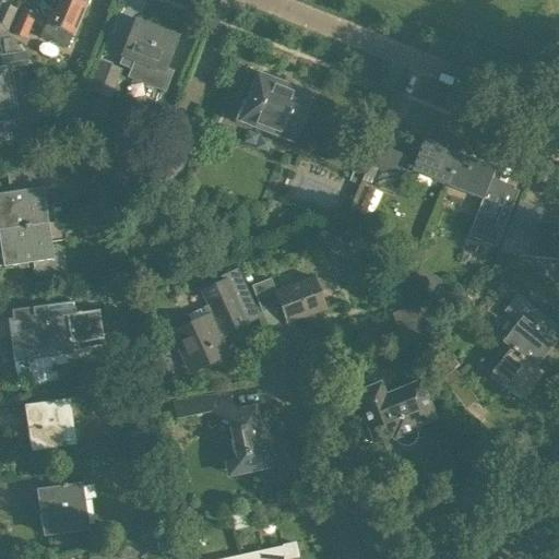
[(55,0),(40,37),(67,48),(85,4),(88,6),(90,2),(84,0),(55,0)]
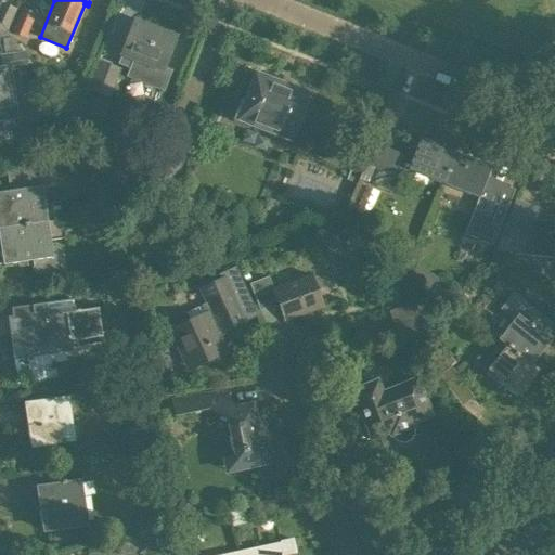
[(0,34),(7,33),(16,9),(1,3),(0,7),(0,34)]
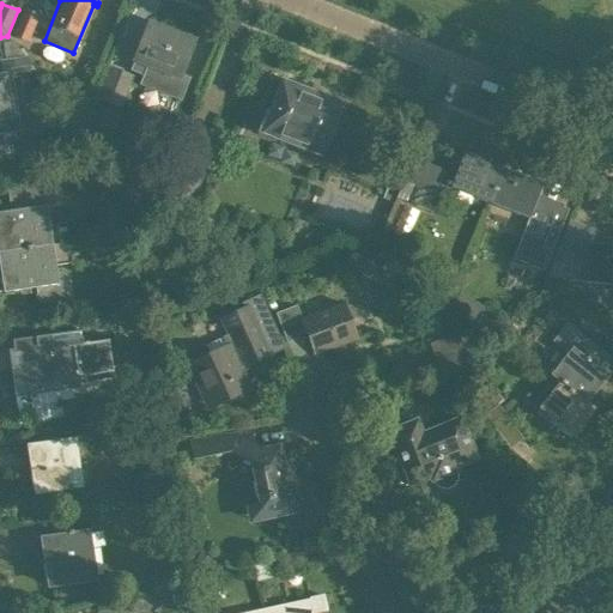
[(13,37),(28,43),(38,17),(24,11),(13,37)]
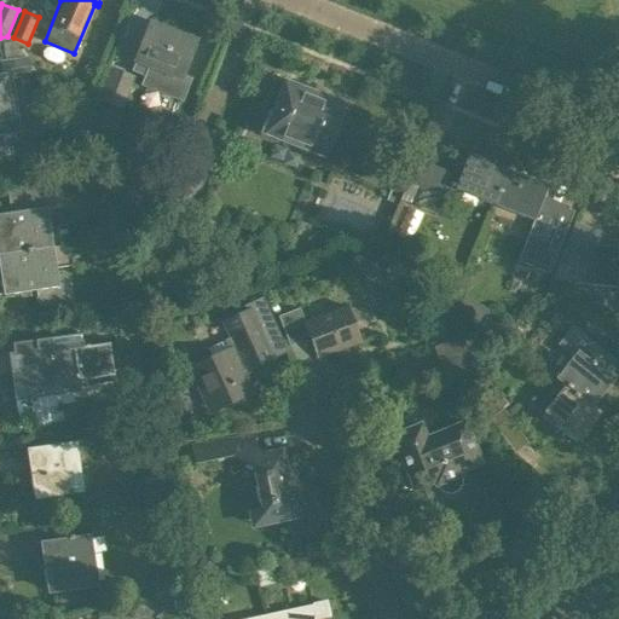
[(150,24),(131,73),(144,77),(149,67),(180,80),(190,56),(195,42),(192,41),(192,42),(151,25),(150,24)]
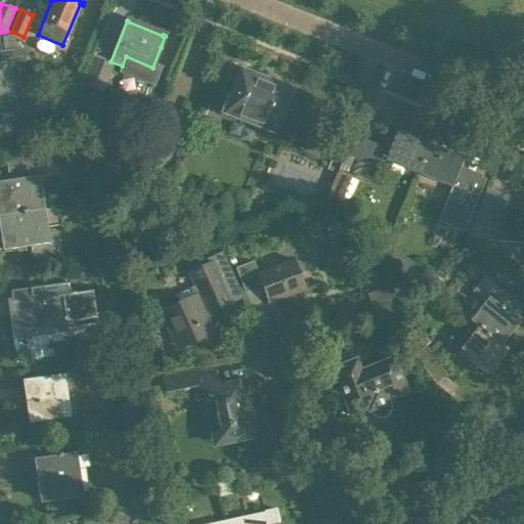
[(0,99),(8,99),(5,82),(14,81),(12,66),(32,62),(23,51),(10,36),(2,37),(4,53),(1,54),(2,67),(0,67),(0,99)]
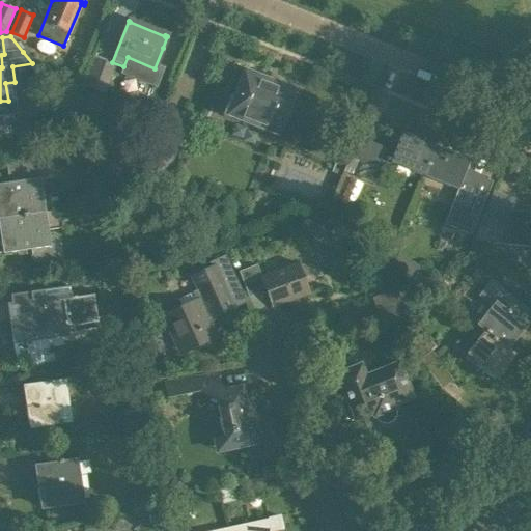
[(83,86),(103,93),(113,66),(93,59),(83,86)]
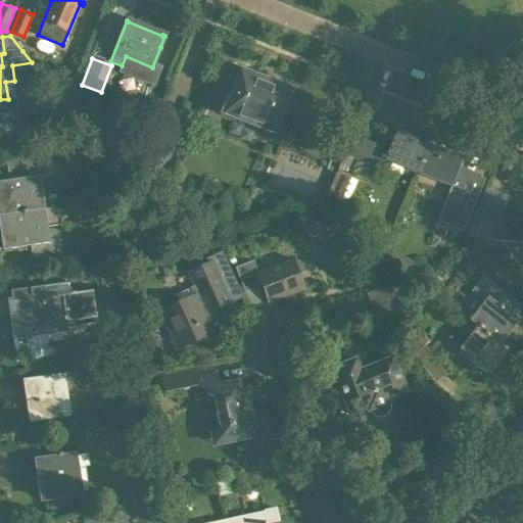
[(227,97),(221,111),(274,133),(290,90),(240,70),(240,72),(231,67),(221,95),(227,97)]
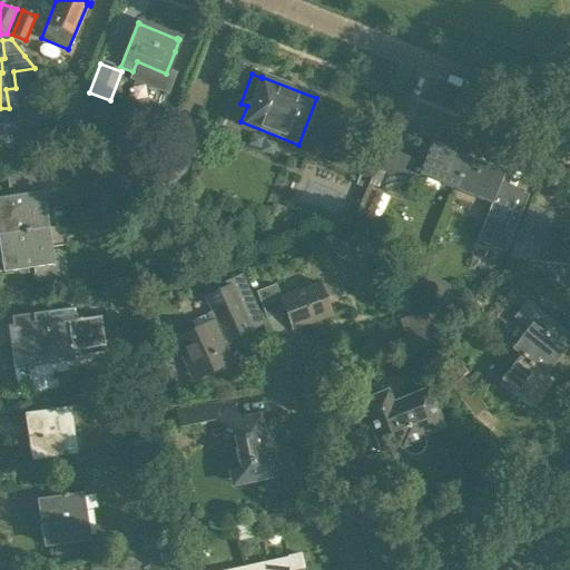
[(383,147),(367,185),(400,197),(411,169),(420,173),(419,176),(426,179),(423,186),(436,192),(440,184),(454,190),(468,157),(431,143),(423,163),(383,147)]
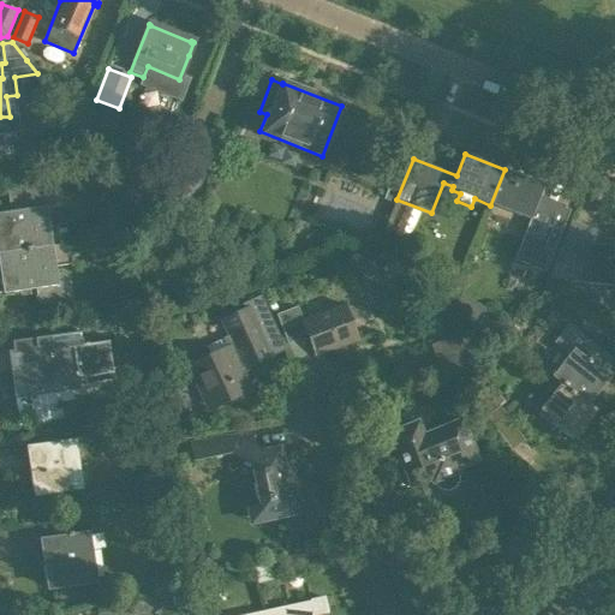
[(173,155),(150,218),(183,230),(206,167),(173,155)]
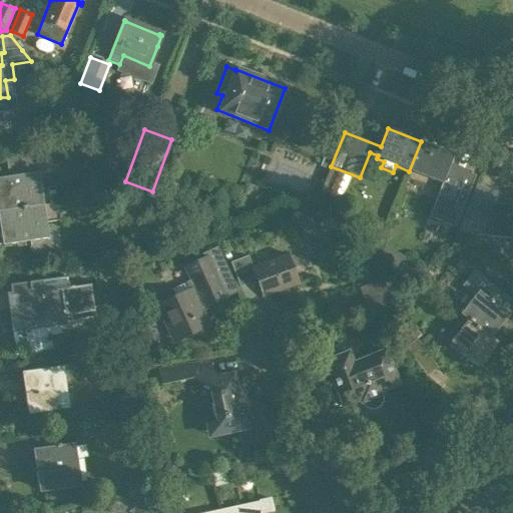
[(421,141),(409,171),(442,183),(443,181),(450,184),(443,203),(435,200),(428,218),(454,229),(474,177),(448,167),(453,154),(421,141)]
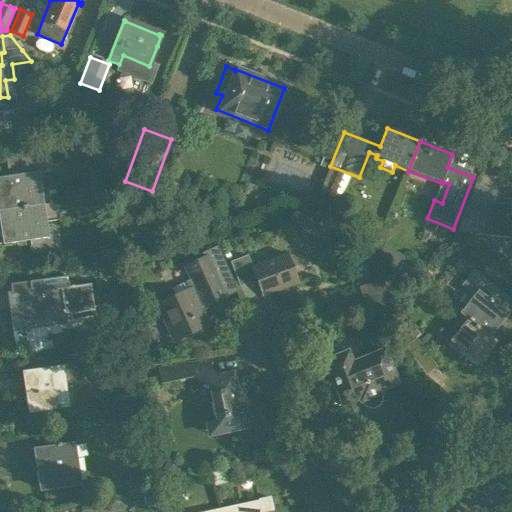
[(0,178),(0,211),(57,203),(54,187),(41,189),(38,174),(52,172),(48,151),(17,156),(20,175),(0,178)]
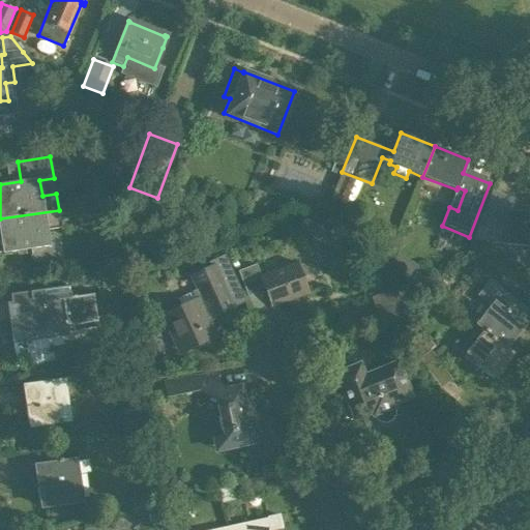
[(471,241),(529,246),(529,213),(511,212),(513,200),(492,192),(482,214),(471,241)]
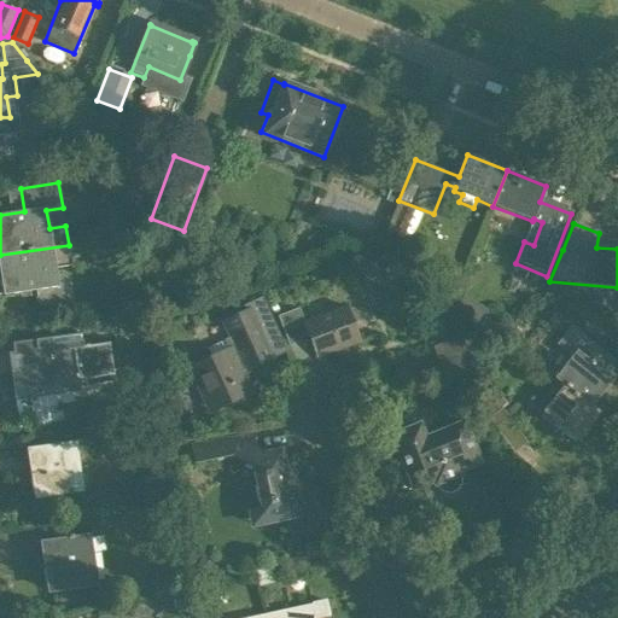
[(69,245),(0,255),(0,279),(3,296),(36,291),(38,302),(42,305),(73,302),(69,275),(62,270),(56,272),(56,269),(71,266),(69,245)]
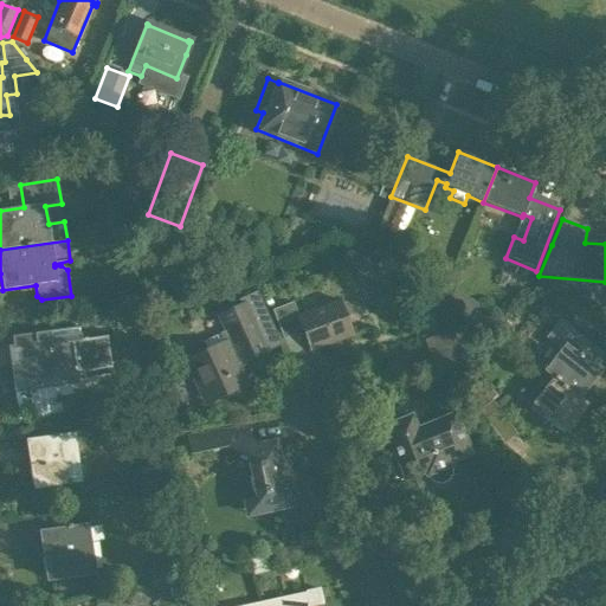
[(207,350),(191,358),(211,401),(245,386),(236,365),(281,346),(258,290),(239,297),(242,303),(220,311),(229,329),(202,341),(207,350)]
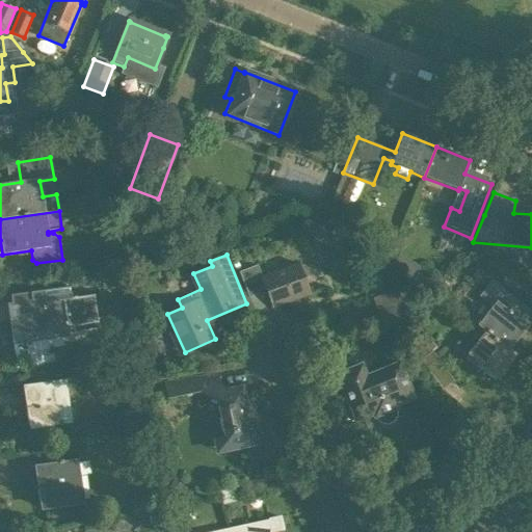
[(411,261),(405,272),(416,277),(422,266),(411,261)]
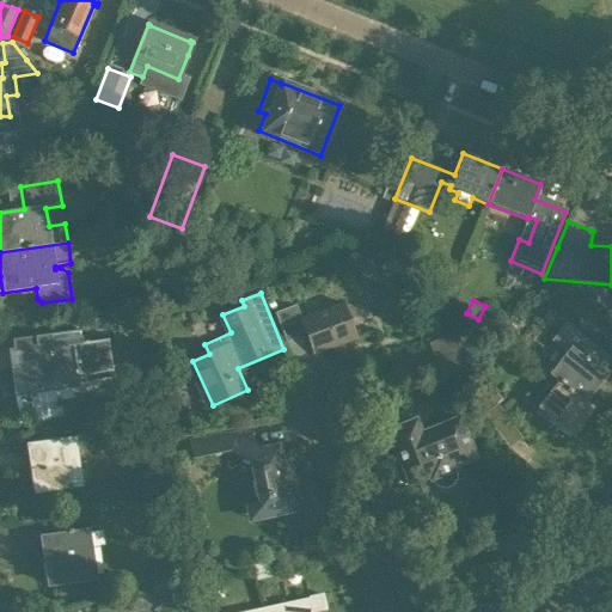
[(305,335),(313,355),(355,340),(342,304),(300,319),(295,305),(274,313),(286,343),(305,335)]
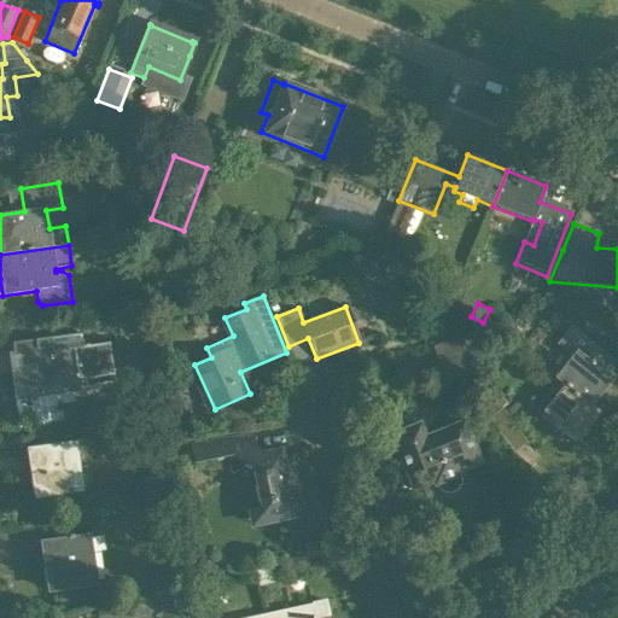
[(600,320),(596,332),(613,338),(617,326),(600,320)]
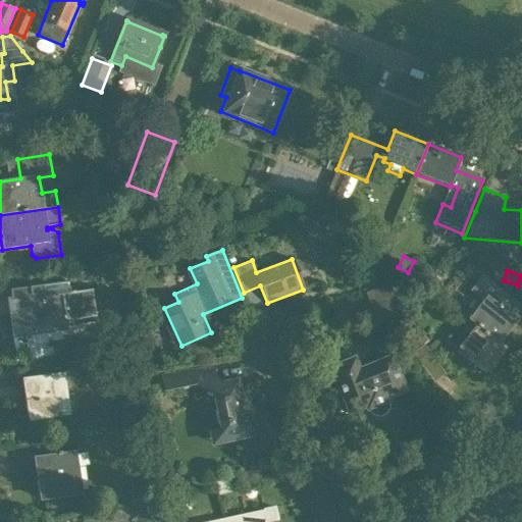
[(483,301),(469,318),(477,324),(500,344),(517,321),(500,308),(509,297),(481,275),(470,291),(483,301)]
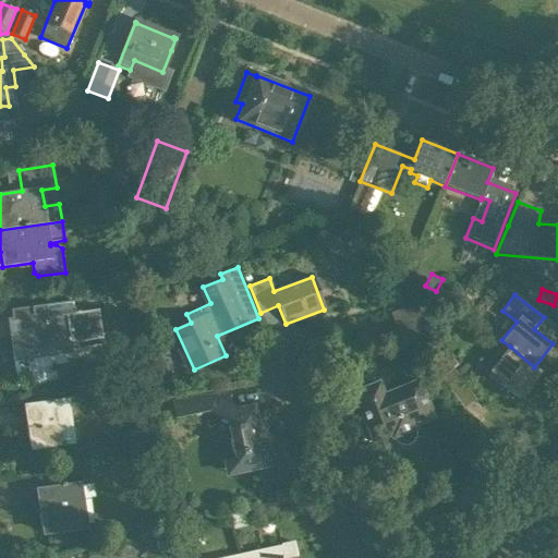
[(392,314),(401,337),(409,334),(413,343),(429,338),(416,305),(392,314)]
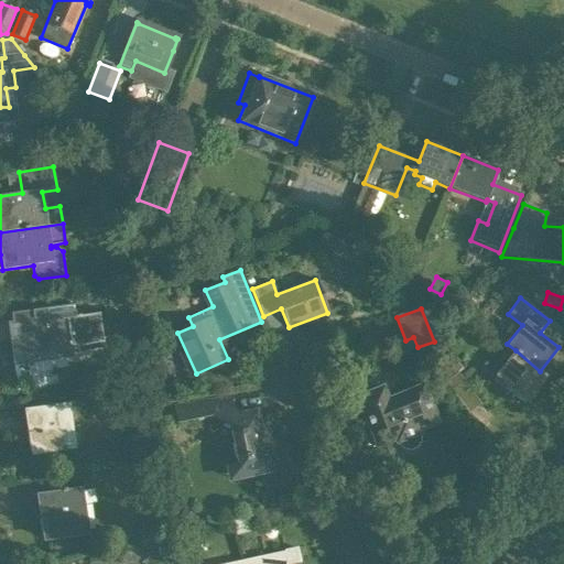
[(47,317),(11,322),(17,361),(54,357),(52,342),(69,339),(69,343),(102,338),(99,313),(49,321),(47,317)]
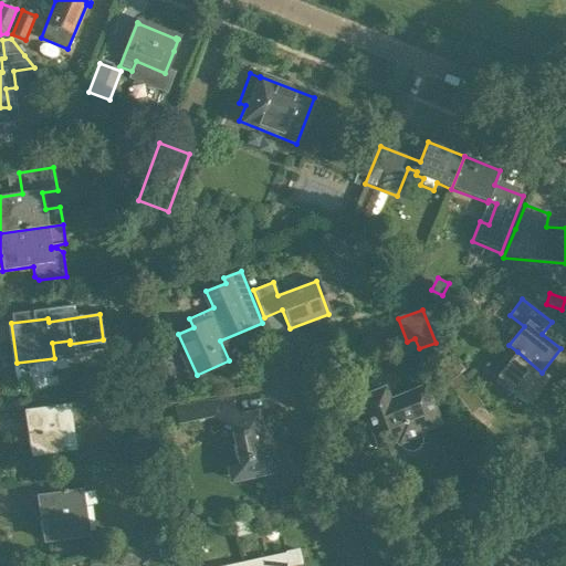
[(517,352),(515,354),(496,377),(530,404),(549,378),(542,373),(517,352)]
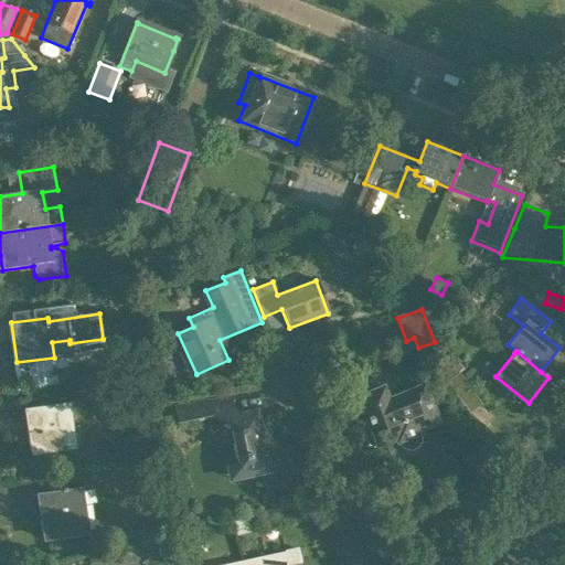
[(447,383),(468,413),(480,404),(458,375),(447,383)]
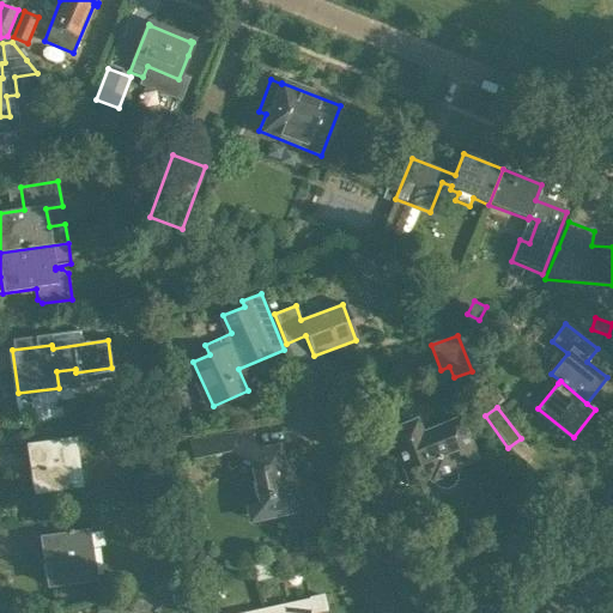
[(399,462),(395,463),(393,471),(398,485),(406,487),(428,479),(432,487),(439,490),(448,489),(453,485),(455,480),(456,474),(455,468),(474,461),(459,420),(420,435),(419,430),(416,422),(387,432),(399,462)]
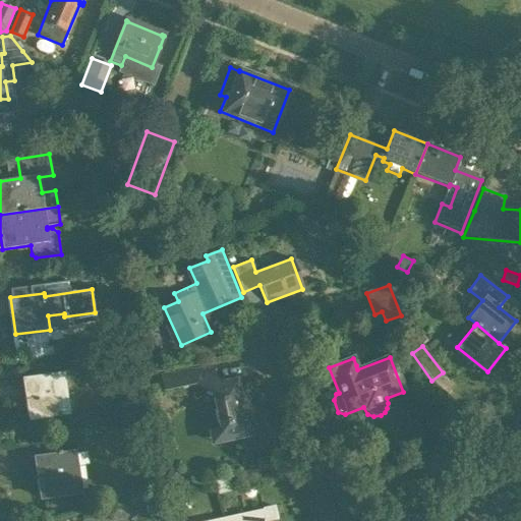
[(191,369),(160,375),(163,392),(195,385),(214,397),(223,442),(248,437),(236,381),(224,383),(215,379),(213,365),(192,370),(191,369)]
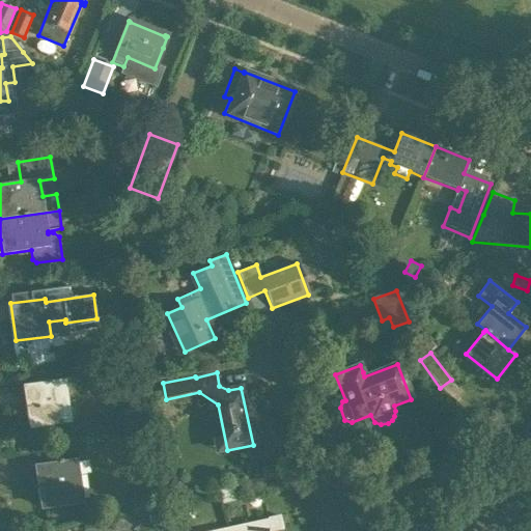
[(22,385),(28,426),(72,420),(65,379),(22,385)]
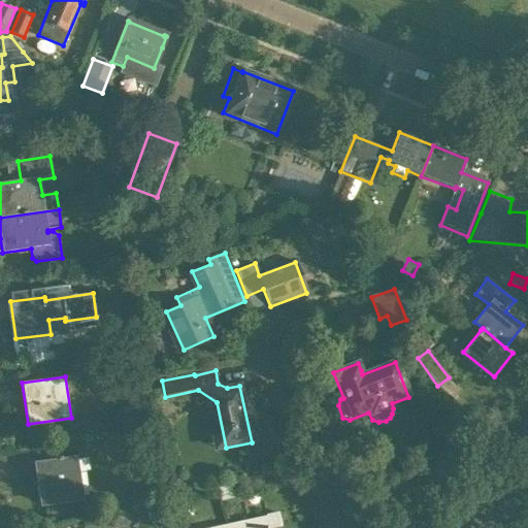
[(34,463),(40,503),(84,497),(77,457),(34,463)]
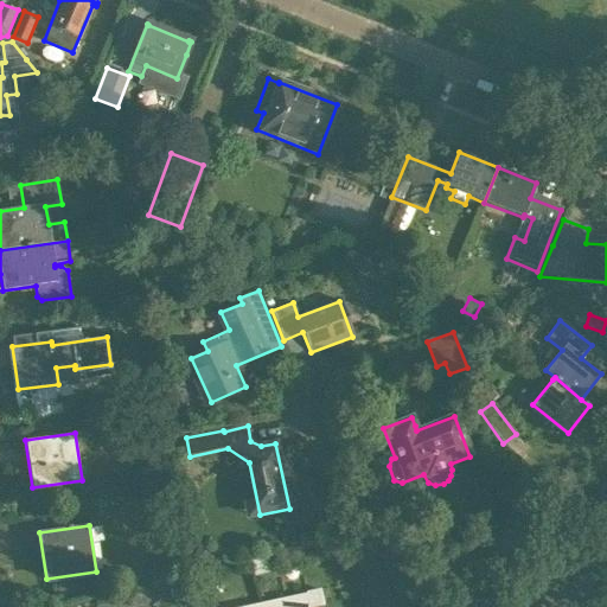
[(198,551),(192,562),(204,568),(210,557),(198,551)]
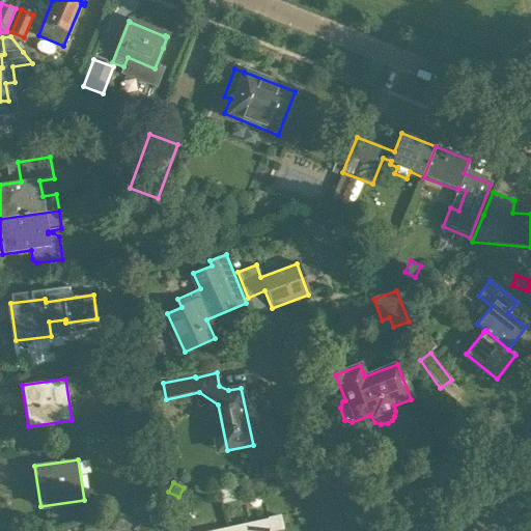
[(232,490),(220,493),(222,505),(235,502),(232,490)]
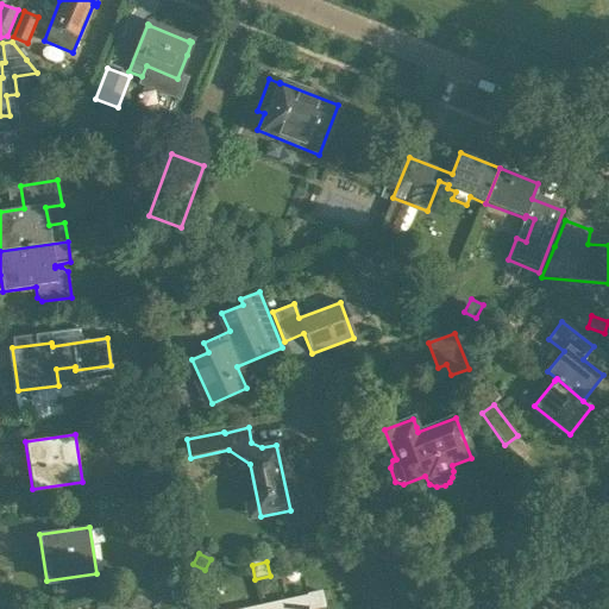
[(308,608),(306,596),(261,607),(261,608),(308,608)]
